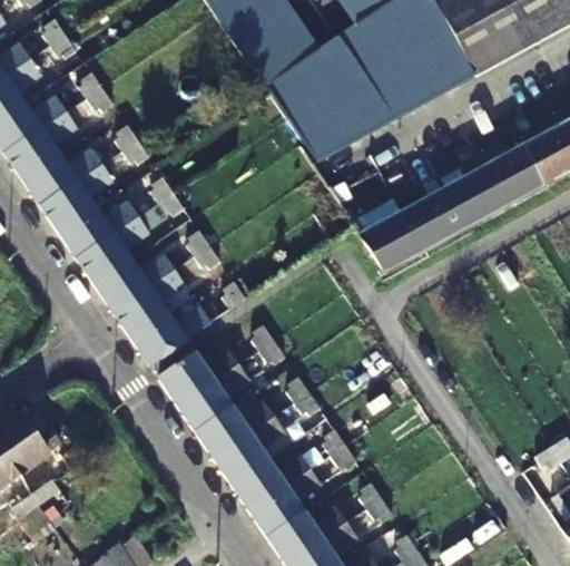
[(119,0),(70,31),(77,42),(121,15),(128,26),(169,0),(119,0)]
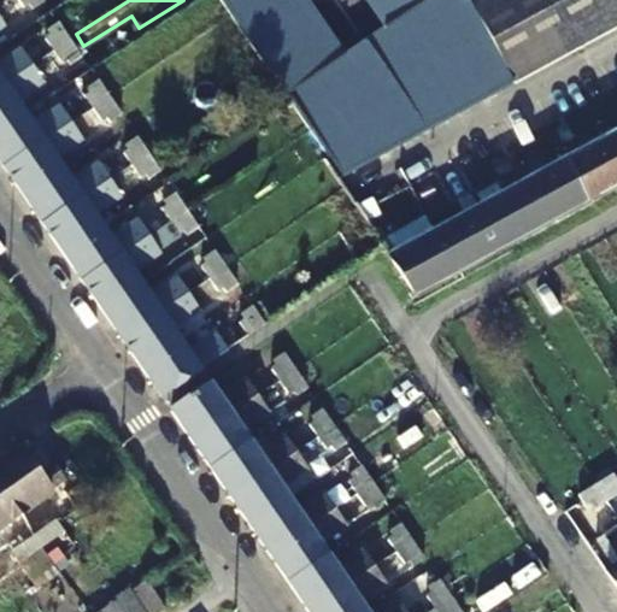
[(470,0),(515,83),(616,25),(616,0),(470,0)]
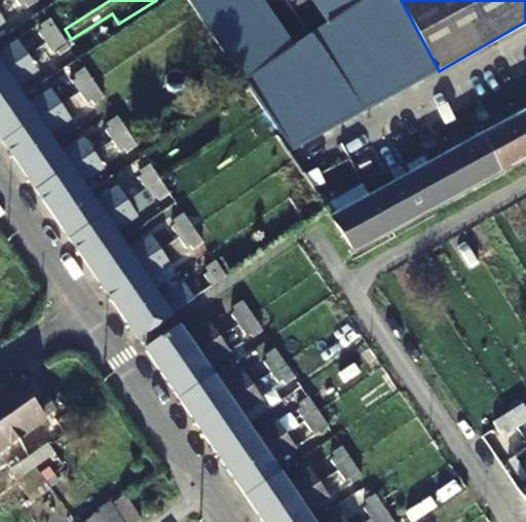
[(46,40),(60,31),(49,17),(41,24),(44,28),(40,30),(46,40)]
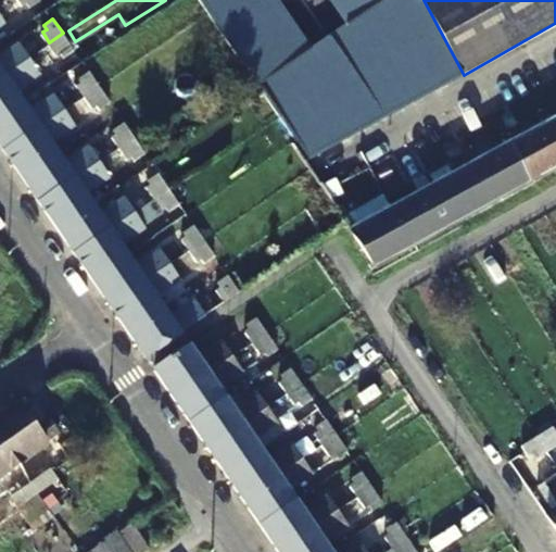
[(63,33),(49,42),(58,53),(61,51),(64,55),(74,49),(64,35),(63,33)]
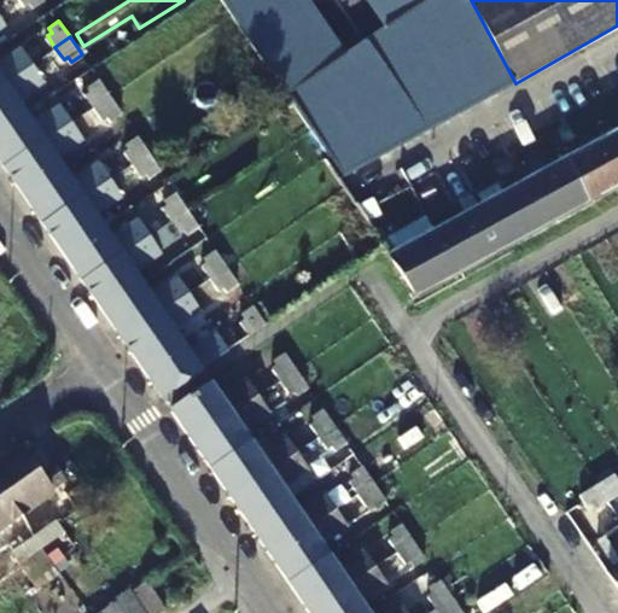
[(0,83),(33,62),(21,45),(0,58),(0,83)]
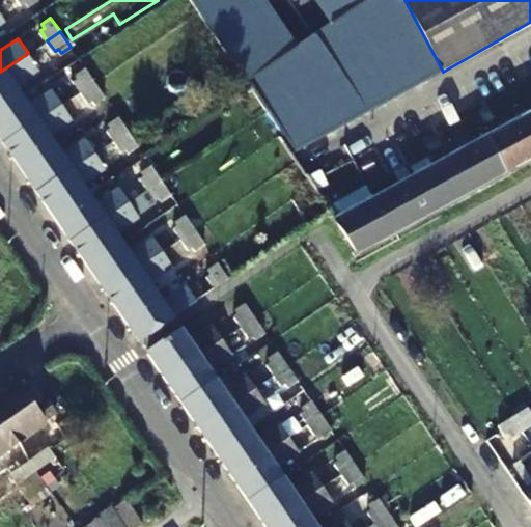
[(0,72),(0,109),(21,94),(16,86),(39,68),(28,53),(0,72)]
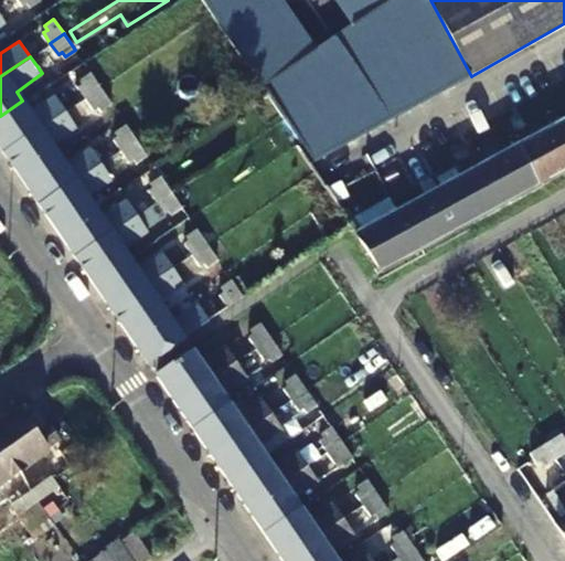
[(86,96),(99,86),(89,72),(81,77),(84,83),(80,85),(86,96)]
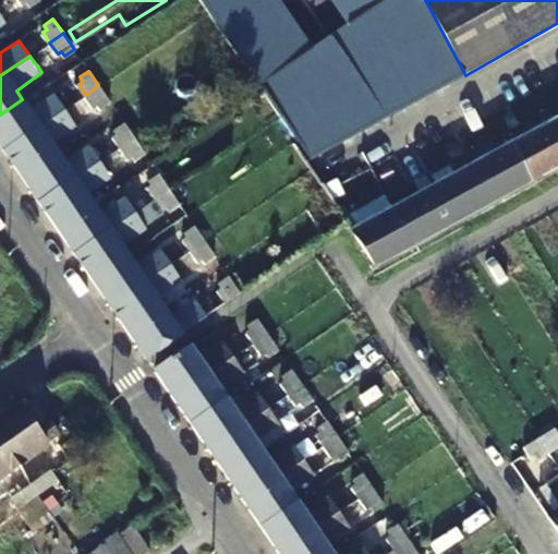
[(98,85),(85,95),(93,106),(97,103),(101,108),(110,101),(100,87),(98,85)]
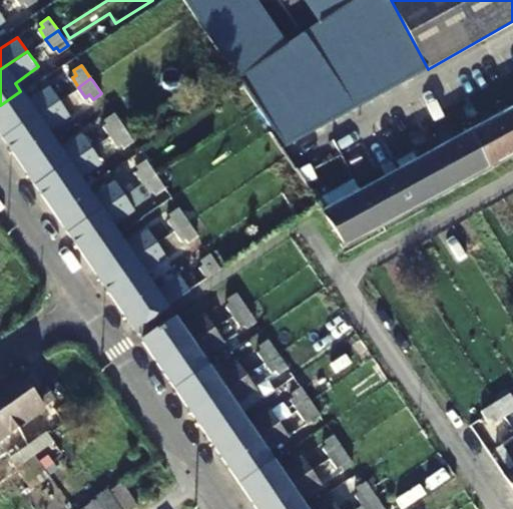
[(0,105),(0,132),(4,138),(60,99),(50,84),(27,100),(20,91),(0,105)]
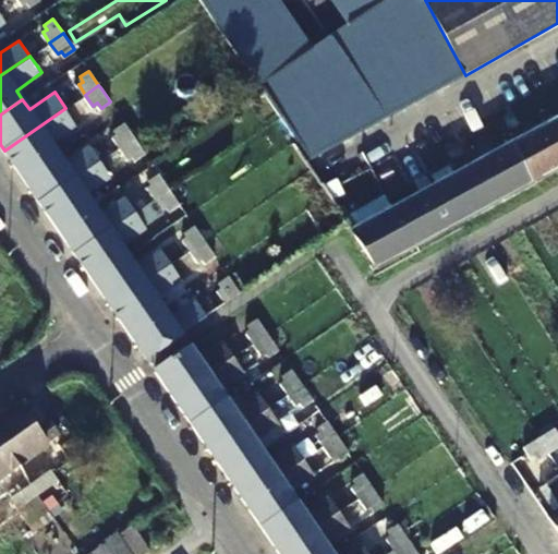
[(4,151),(22,175),(58,151),(51,141),(75,124),(65,108),(4,151)]
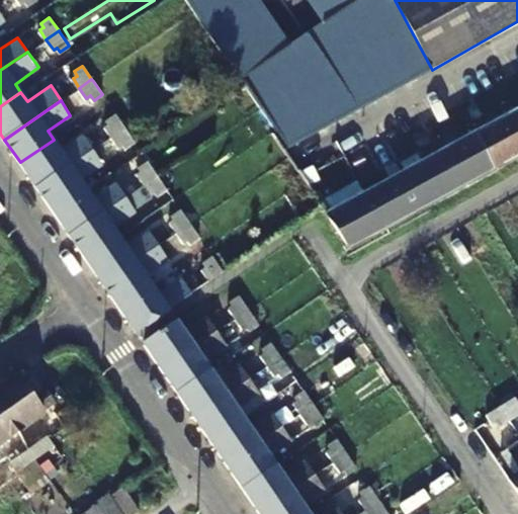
[(517,107),(476,132),(495,167),(517,154),(517,107)]
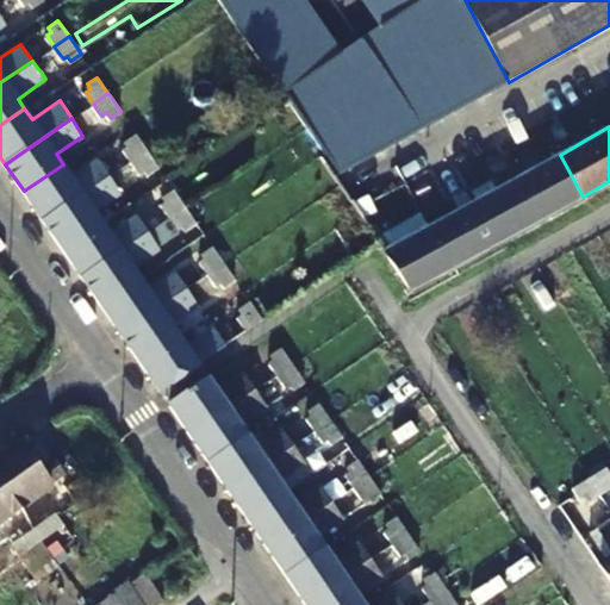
[(131,158),(147,148),(136,133),(126,139),(129,145),(124,148),(131,158)]
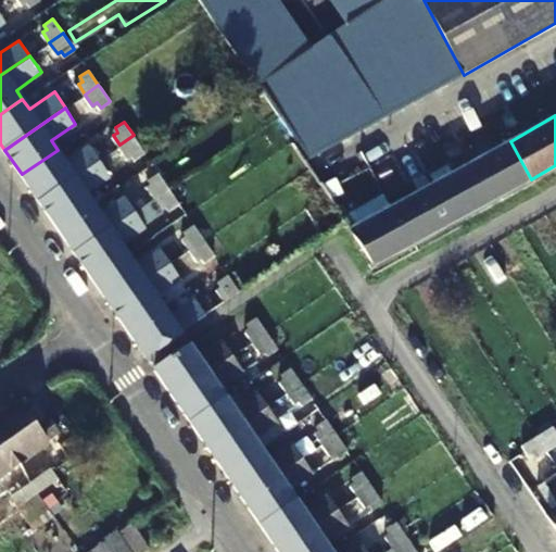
[(134,135),(119,145),(127,155),(131,153),(136,159),(144,152),(135,137),(134,135)]
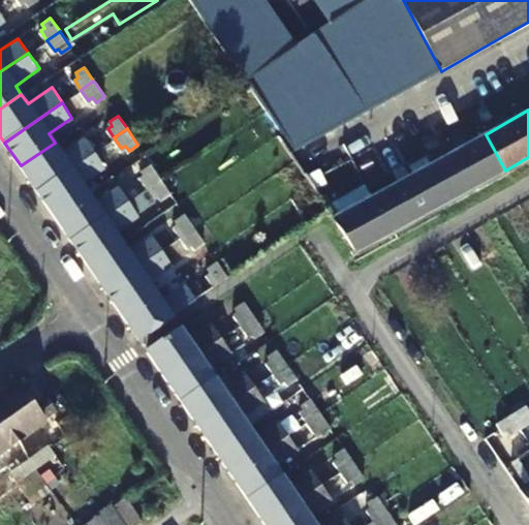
[(486,134),(335,217),(358,252),(505,171),(486,134)]
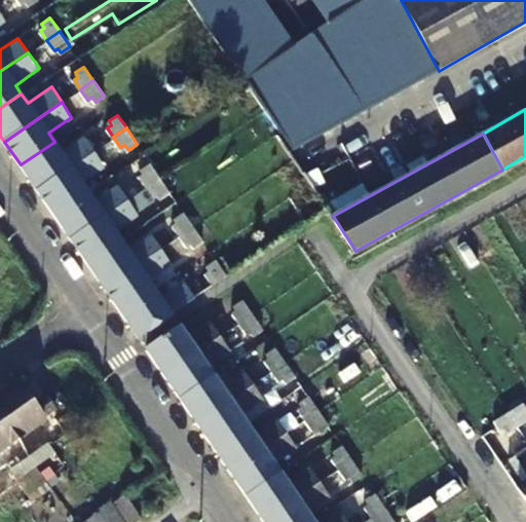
[(21,164),(37,189),(94,150),(84,136),(61,151),(54,142),(21,164)]
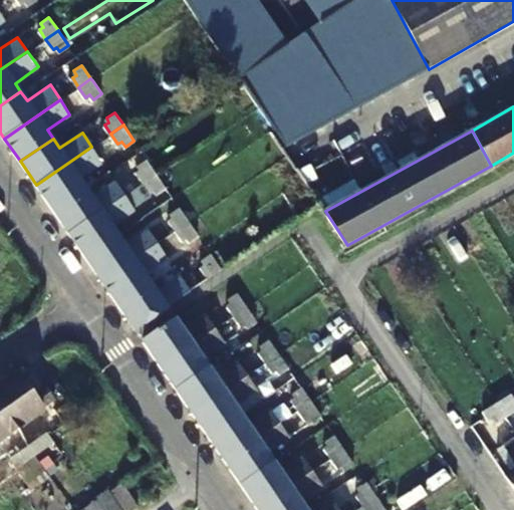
[(36,185),(52,209),(85,187),(79,178),(102,162),(91,147),(36,185)]
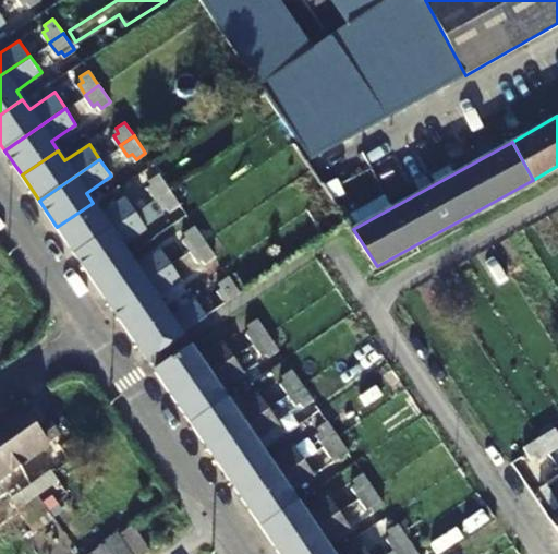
[(156,197),(169,188),(159,173),(150,180),(153,182),(148,187),(156,197)]
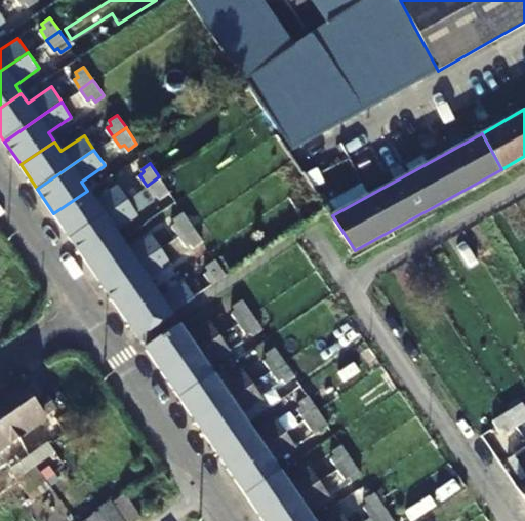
[(159,176),(147,186),(154,196),(158,194),(161,197),(169,192),(161,178),(159,176)]
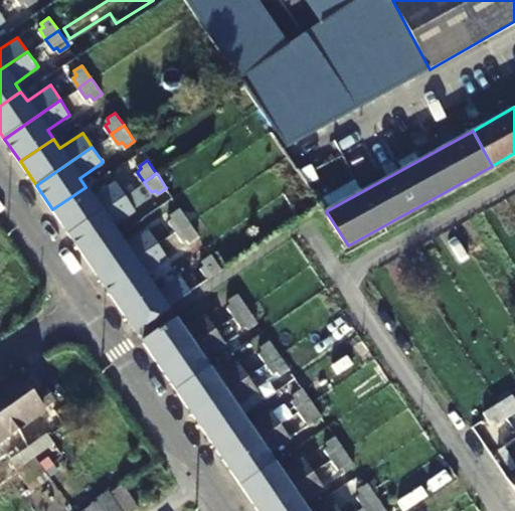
[(52,209),(67,232),(125,195),(115,181),(93,196),(86,187),(52,209)]
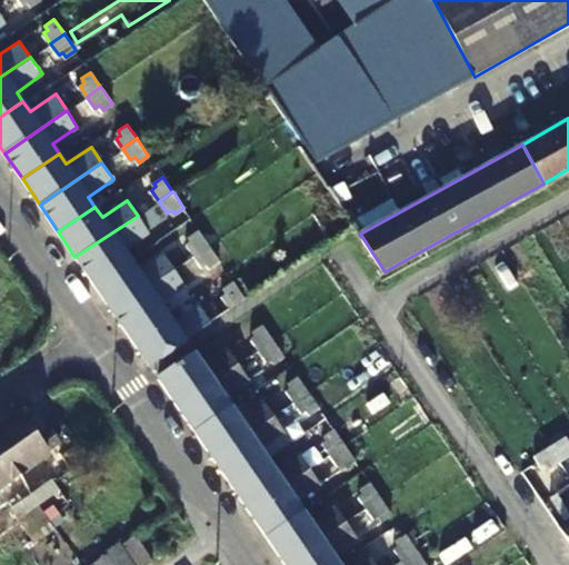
[(75,257),(93,284),(130,259),(123,249),(149,233),(138,216),(75,257)]
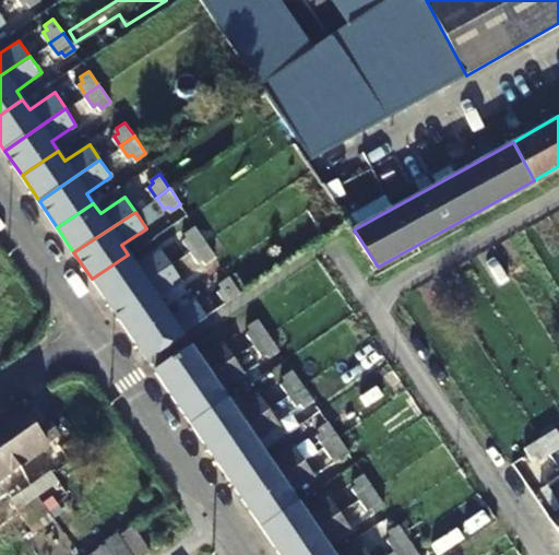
[(191,249),(205,240),(194,224),(185,231),(187,235),(183,238),(191,249)]
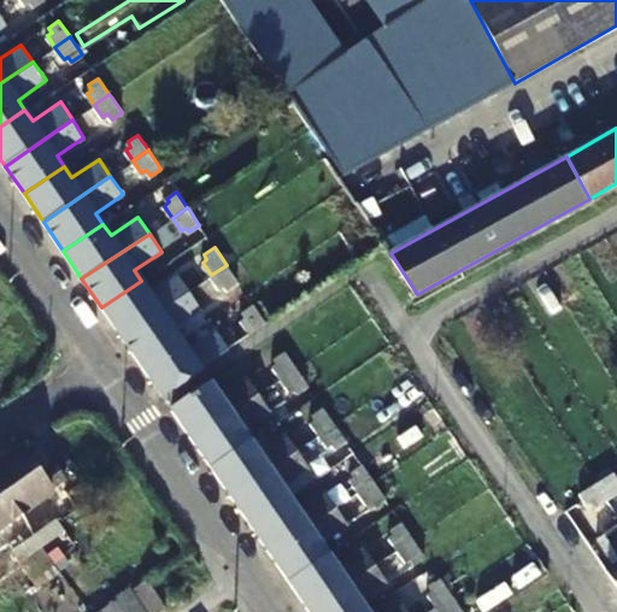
[(227,265),(211,275),(219,287),(224,284),(228,289),(238,282),(228,268),(227,265)]
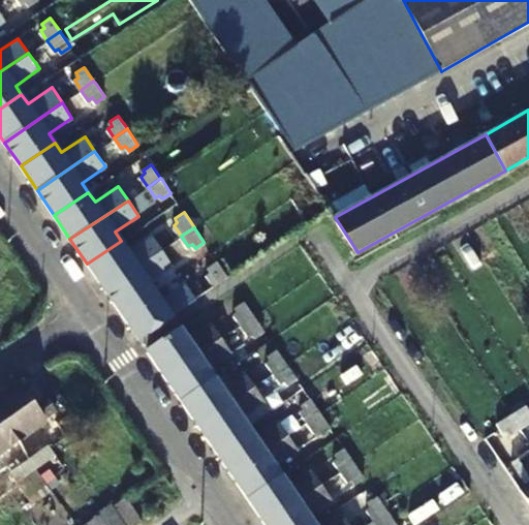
[(87,264),(103,288),(161,250),(151,234),(128,249),(121,241),(87,264)]
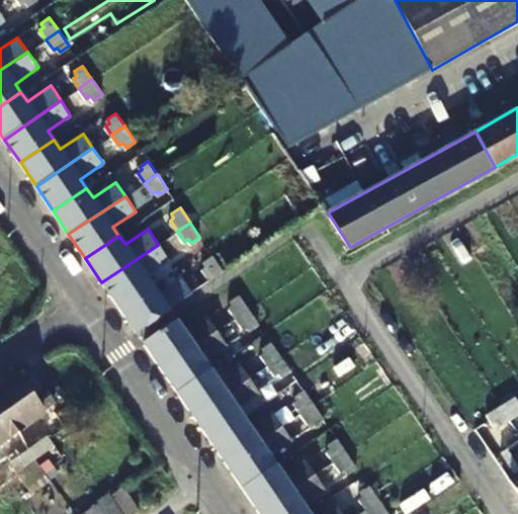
[(101,282),(117,306),(151,282),(145,275),(169,258),(158,245),(101,282)]
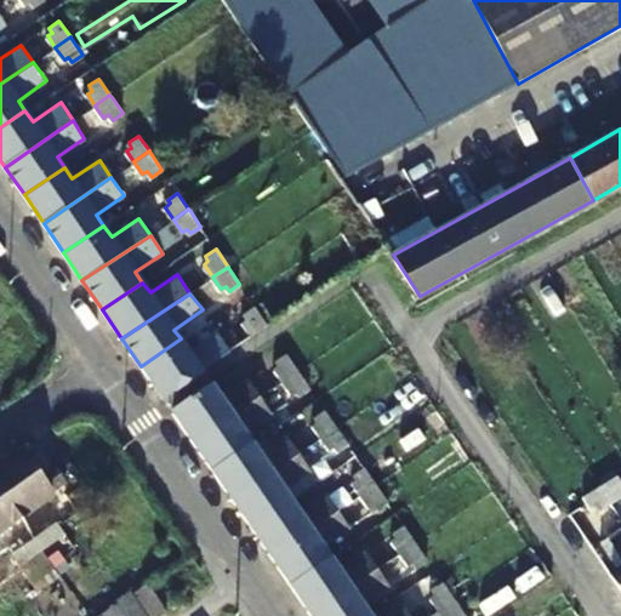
[(252,334),(267,324),(255,306),(244,314),(246,318),(243,320),(252,334)]
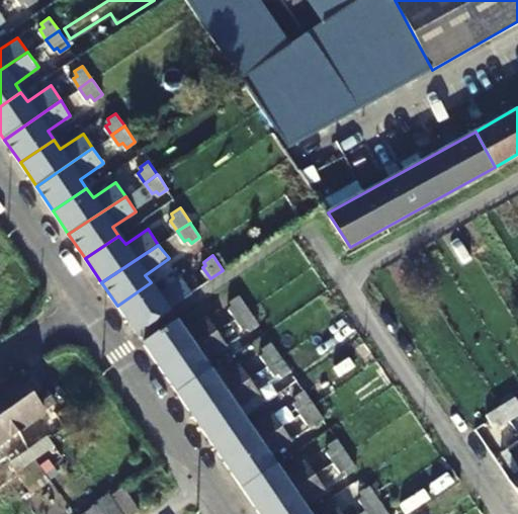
[(117,306),(135,330),(191,291),(180,277),(157,292),(151,282),(117,306)]
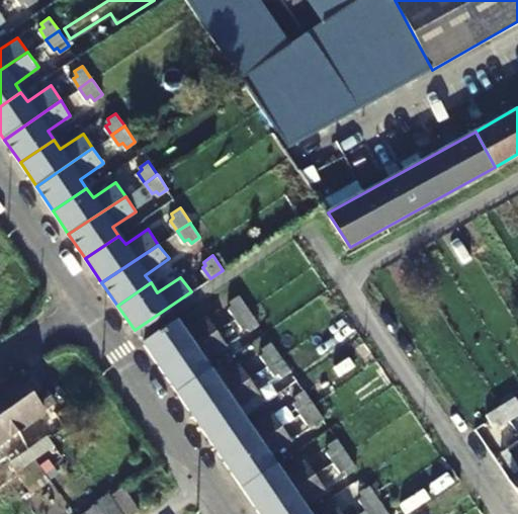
[(236,317),(248,308),(239,293),(230,300),(233,305),(230,307),(236,317)]
